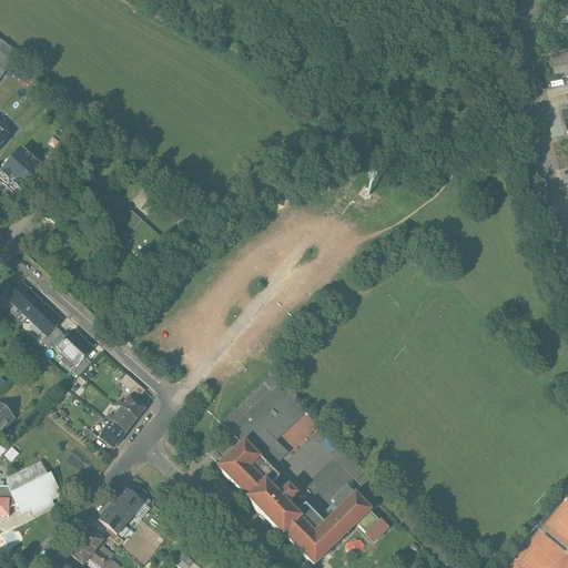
[(553,60),(564,58),(561,52),(545,56),(546,61),(553,60)]
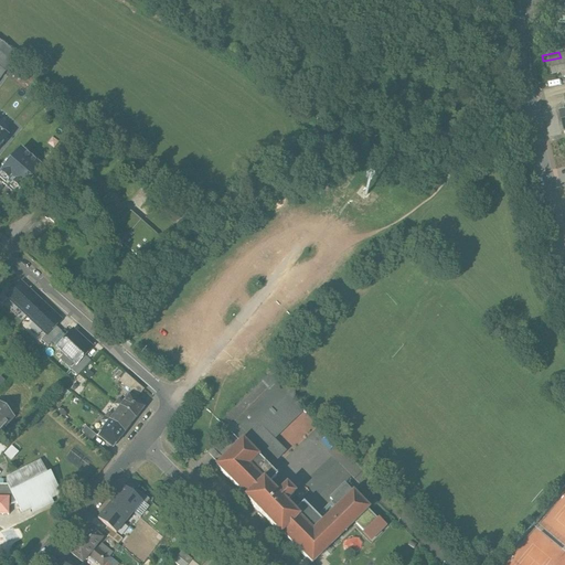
[(564,55),(561,57),(550,60),(554,76),(562,74),(563,80),(564,78),(564,55)]
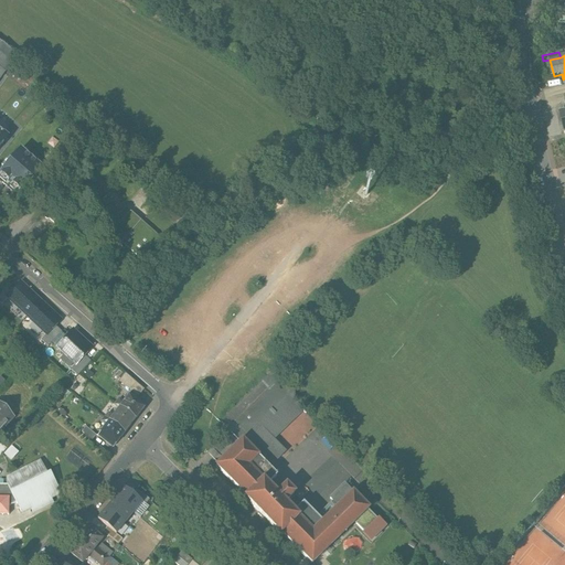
[(21,149),(9,163),(7,162),(2,167),(4,169),(0,173),(0,177),(20,194),(25,188),(28,190),(32,184),(31,182),(43,168),(21,149)]
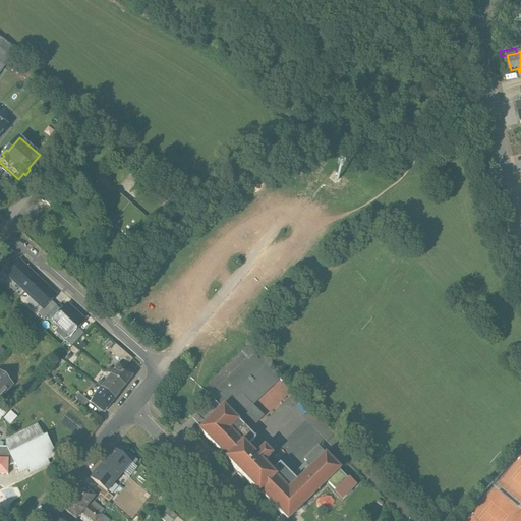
[(51,194),(47,190),(48,189),(43,185),(36,194),(41,198),(41,199),(44,201),(45,201),(50,206),(57,197),(52,193),(51,194)]
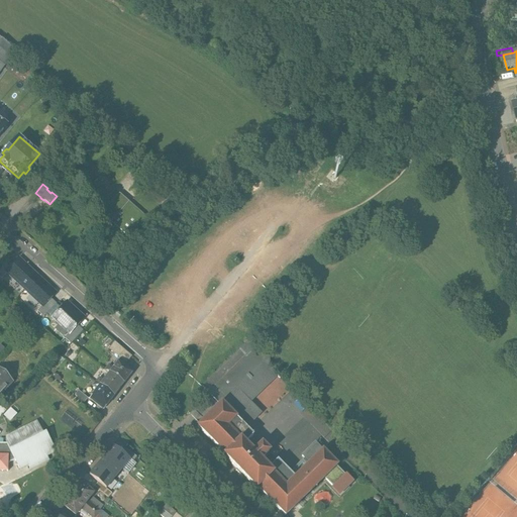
[(6,188),(0,194),(0,199),(6,205),(14,196),(6,188)]
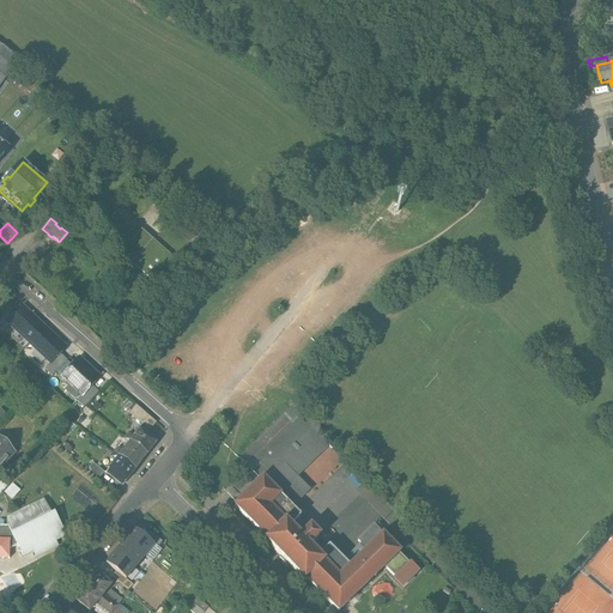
[(212,231),(196,248),(204,255),(219,238),(212,231)]
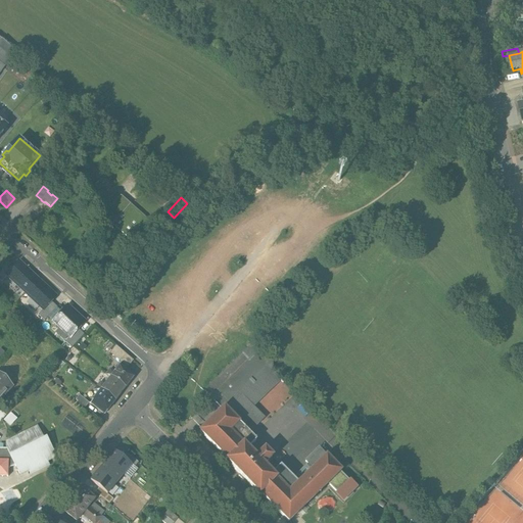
[(38,278),(19,262),(13,267),(6,275),(7,275),(25,292),(38,278)]
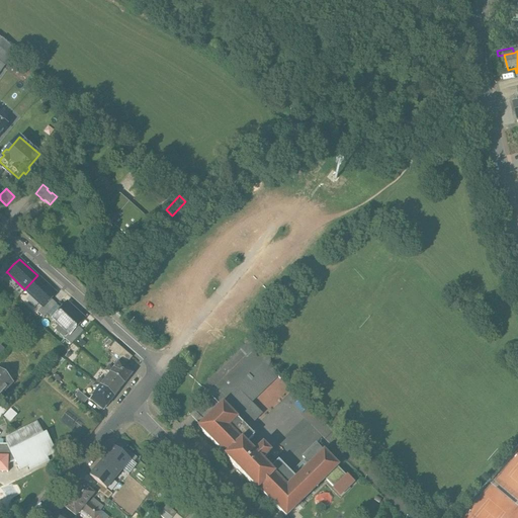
[(0,276),(2,278),(7,272),(6,272),(13,264),(8,260),(0,268),(0,276)]
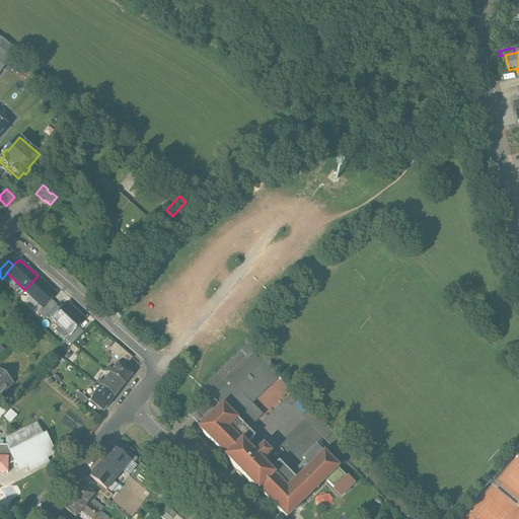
[(38,276),(24,290),(43,306),(51,298),(56,293),(38,276)]
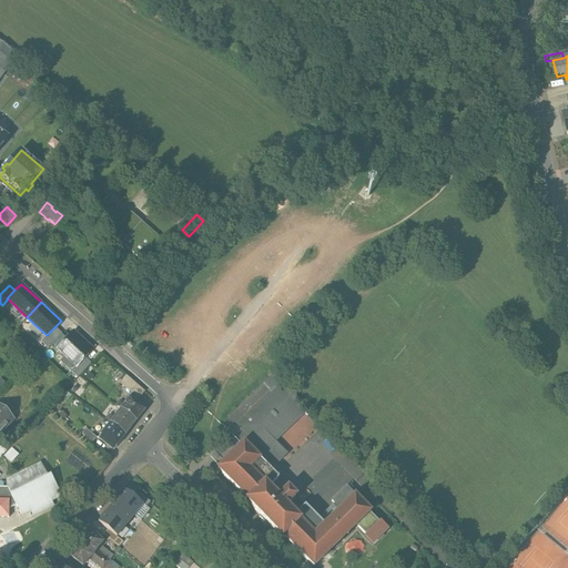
[(47,335),(41,341),(48,347),(62,333),(56,326),(47,335)]
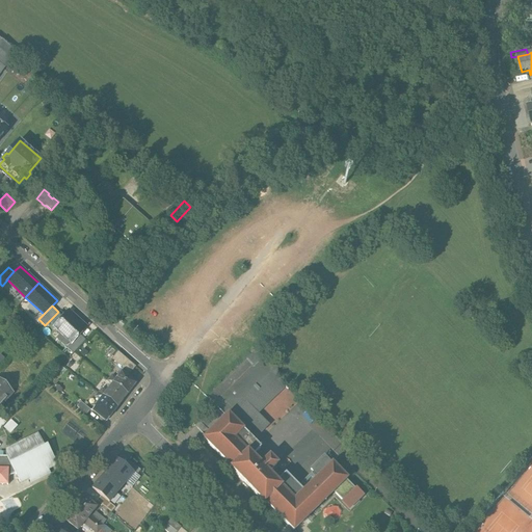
[(86,326),(69,311),(54,326),(71,342),(72,343),(79,334),(86,326)]
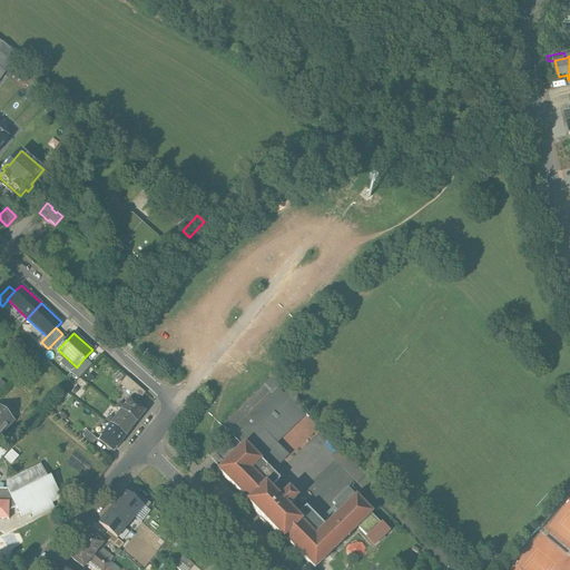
[(77,367),(76,366),(71,372),(79,377),(91,364),(85,357),(77,367)]
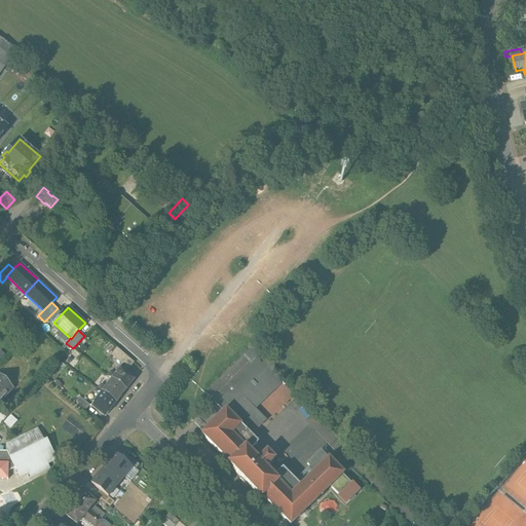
[(224,411),(250,437),(268,419),(257,408),(285,382),(276,373),(275,361),(257,343),(205,391),(224,411)]
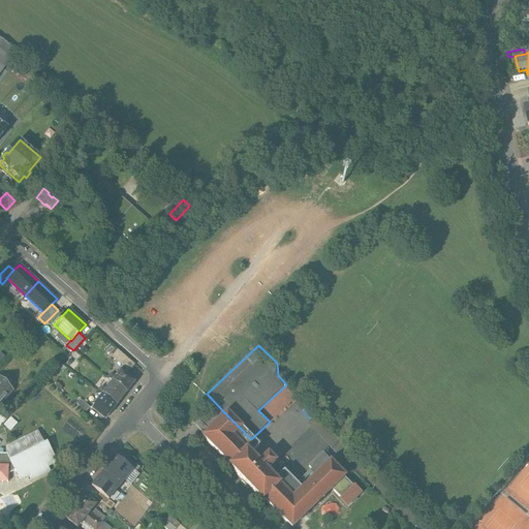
[(136,379),(122,368),(116,377),(113,381),(126,392),(136,379)]
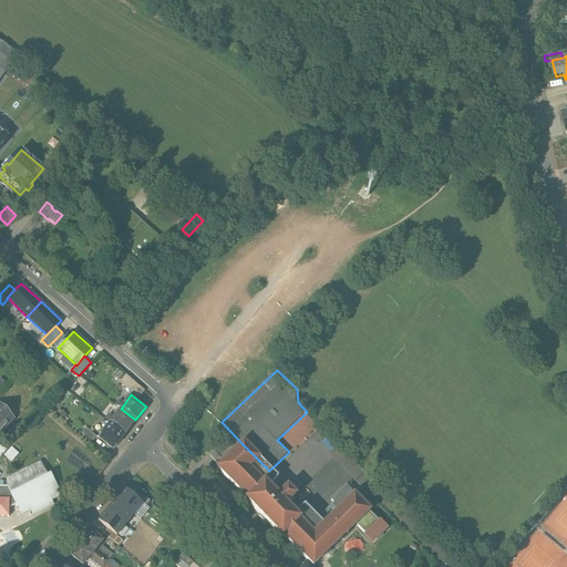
[(120,401),(115,406),(119,410),(121,409),(124,404),(120,401)]
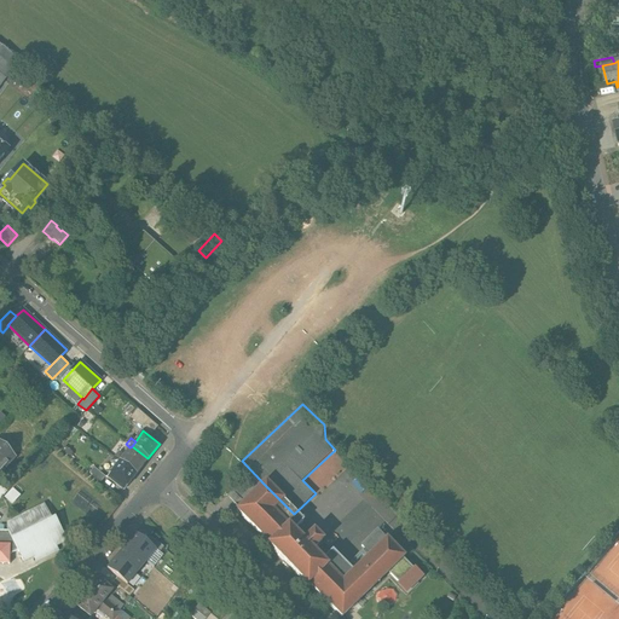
[(0,445),(0,473),(13,458),(0,445)]
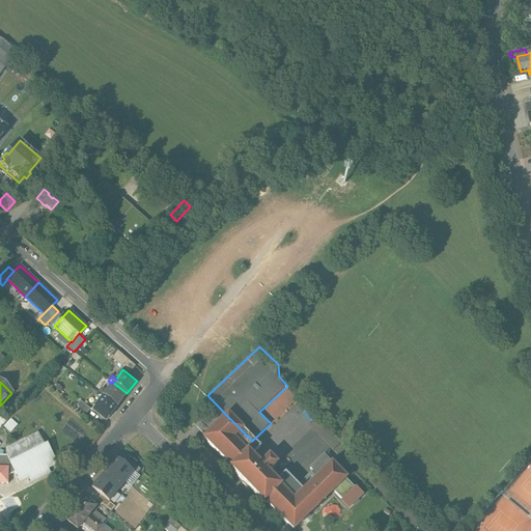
[(106,391),(103,395),(116,407),(127,393),(113,383),(106,391)]
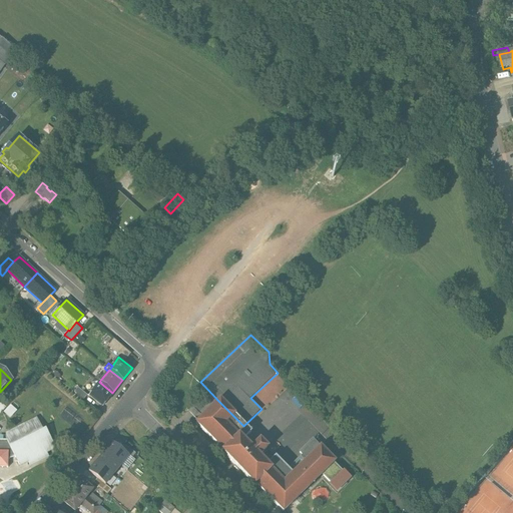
[(112,393),(99,382),(96,386),(89,395),(103,405),(112,393)]
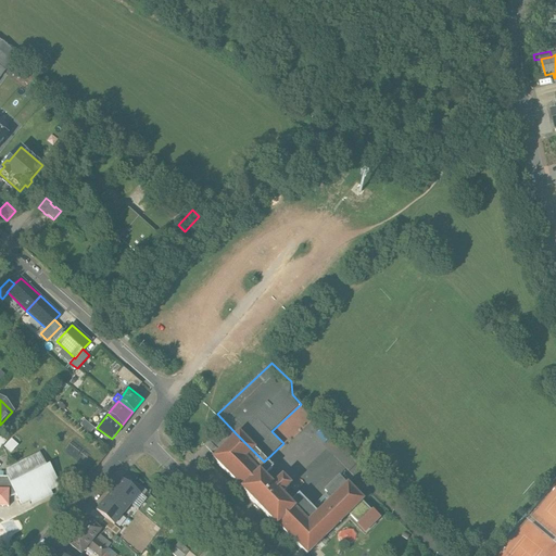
[(95,428),(85,419),(80,425),(90,432),(95,428)]
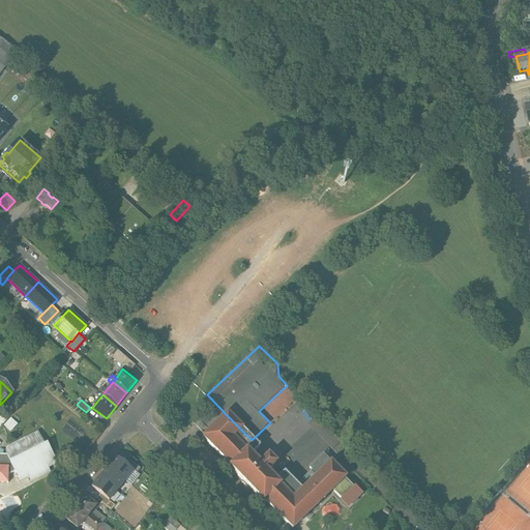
[(284,471),(274,480),(266,472),(275,464),(267,455),(259,464),(251,455),(259,447),(252,440),(226,414),(202,438),(229,466),(228,468),(240,481),(248,490),(262,502),(264,500),(292,528),(332,490),(345,477),(322,454),(308,468),(316,475),(301,490),(284,471)]
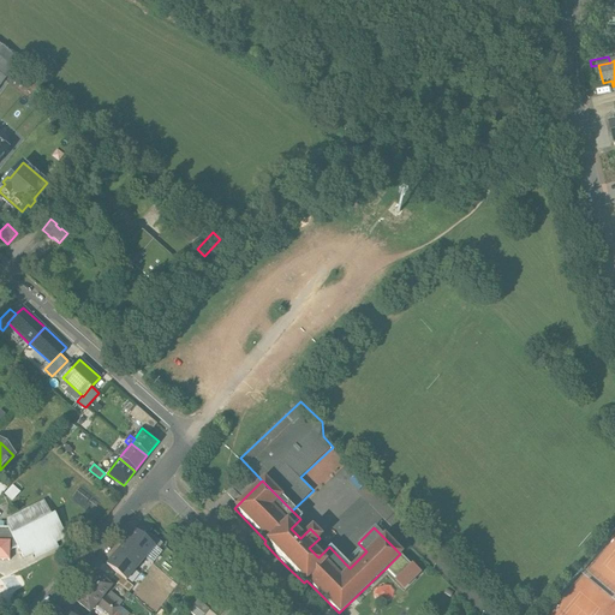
[(0,560),(10,560),(10,551),(18,547),(23,557),(33,551),(36,556),(58,545),(55,541),(65,536),(55,515),(48,519),(45,503),(35,508),(34,506),(29,508),(30,511),(7,521),(7,525),(9,527),(0,526),(0,560)]
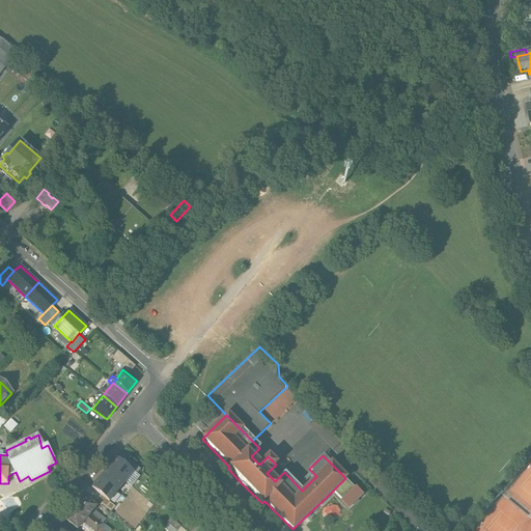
[(108,468),(126,481),(134,471),(116,457),(108,468)]
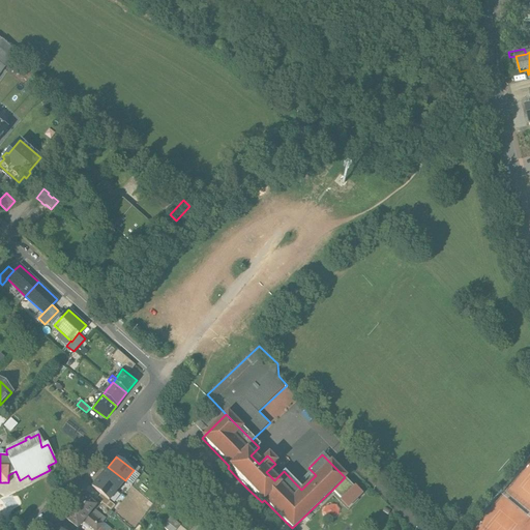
[(100,476),(117,490),(125,480),(108,467),(100,476)]
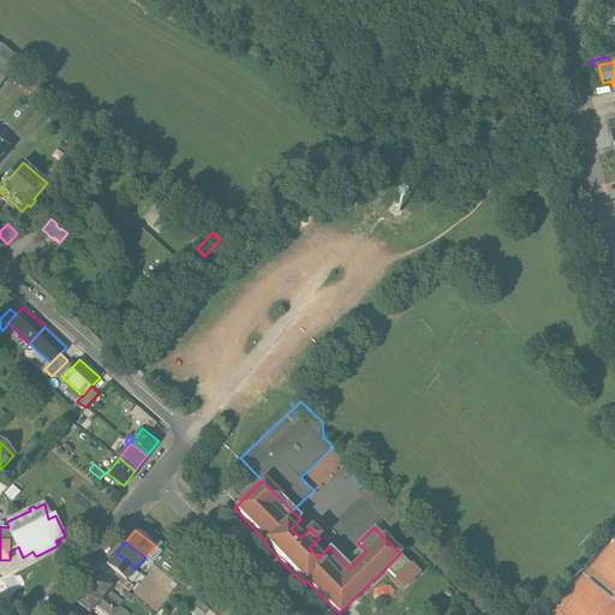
[(117,553),(107,563),(126,580),(136,568),(117,553)]
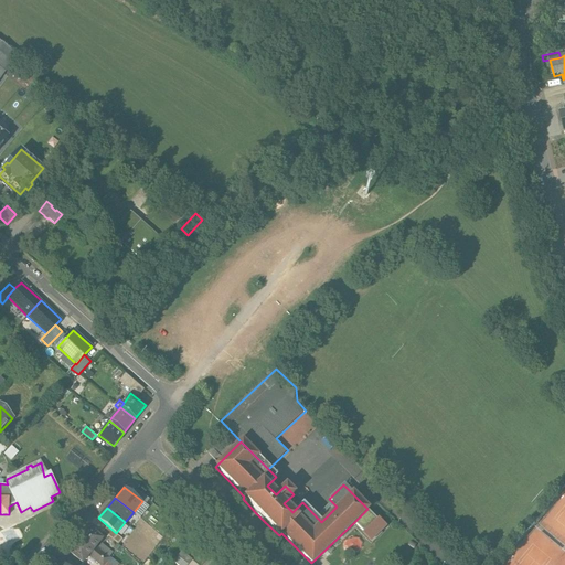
[(364,532),(364,533),(371,540),(385,526),(379,519),(377,520),(368,509),(354,522),(364,532)]
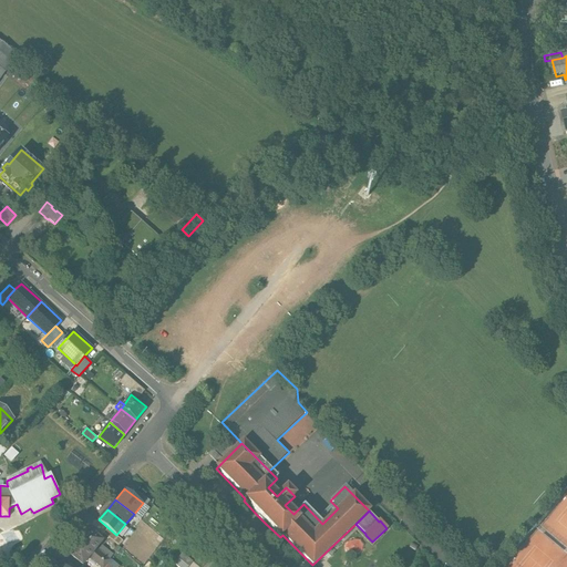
[(102,540),(88,528),(78,540),(92,553),(106,564),(110,559),(96,548),(102,540)]
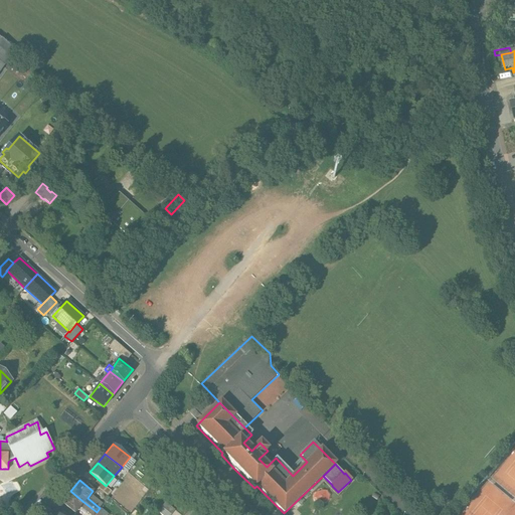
[(83,502),(70,491),(61,502),(75,513),(80,506),(92,514),(94,514),(97,512),(83,502)]
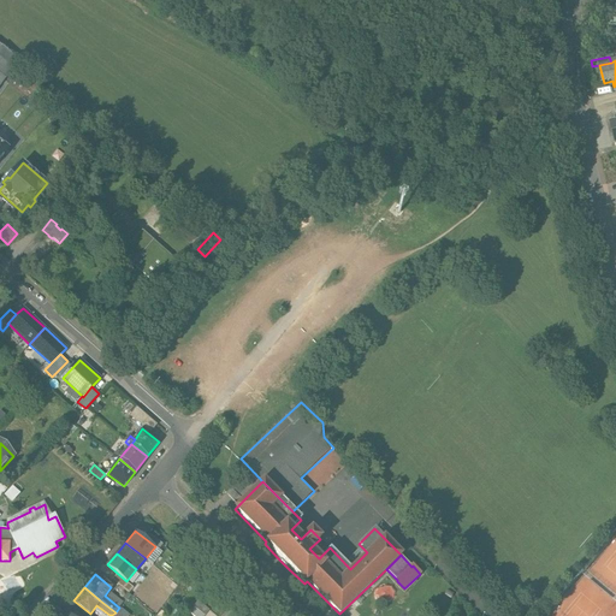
[(201,599),(191,611),(197,615),(206,615),(212,609),(201,599)]
